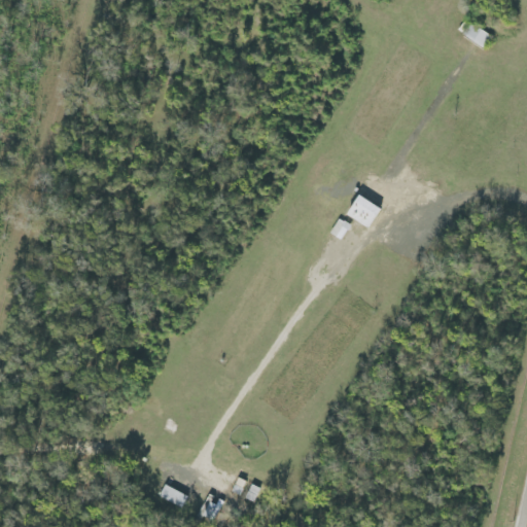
[(464,35),(487,49),(495,37),(472,23),(464,35)]
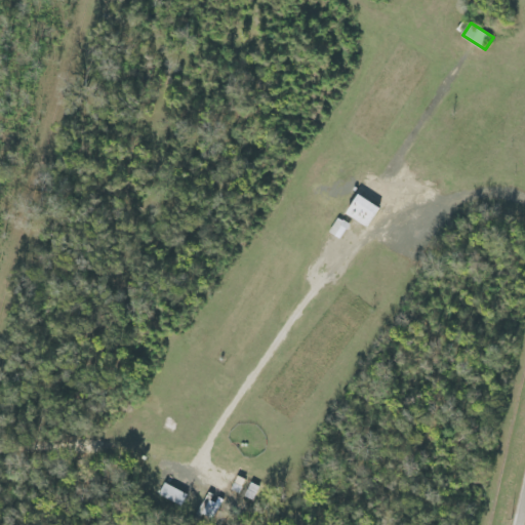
[(381,207),(359,196),(349,215),(371,227),(381,207)]
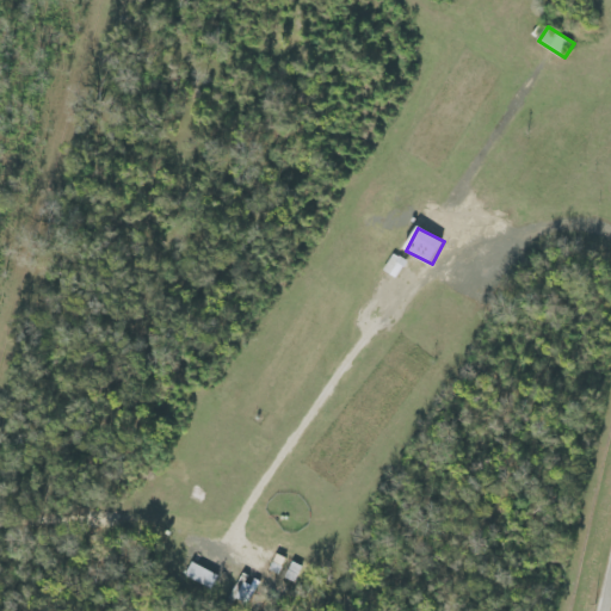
[(388,267),(397,273),(406,260),(395,254),(388,267)]
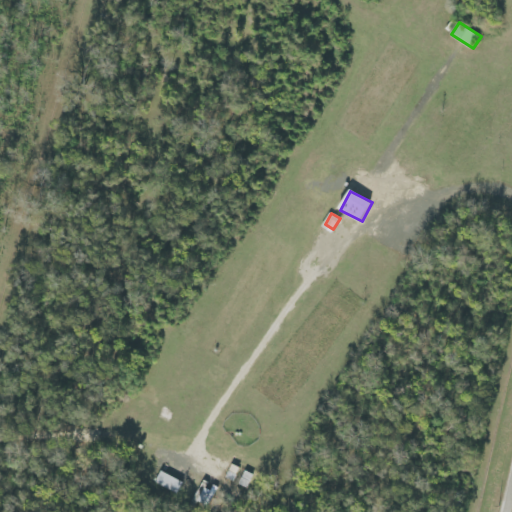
[(184,482),(162,471),(157,483),(179,493),(184,482)]
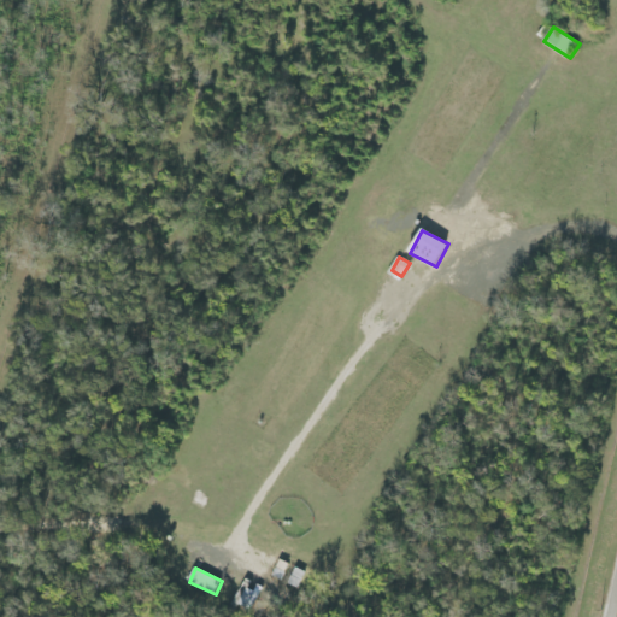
[(248,611),(259,592),(245,583),(234,603),(248,611)]
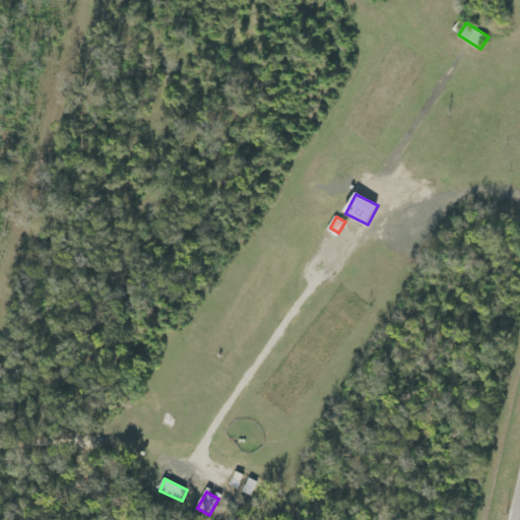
All buildings are outlined.
